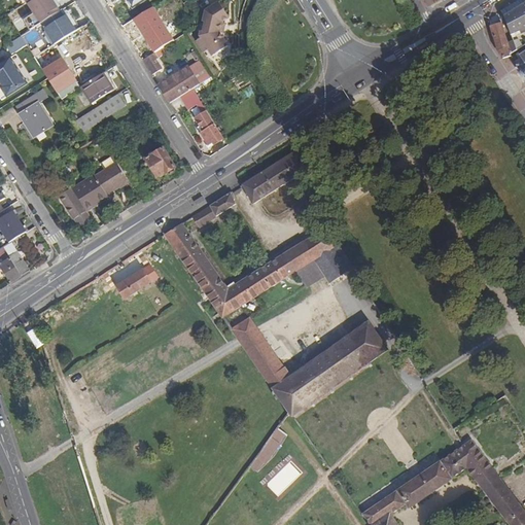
[(28,0),(27,1),(40,22),(62,8),(56,0),(28,0)]
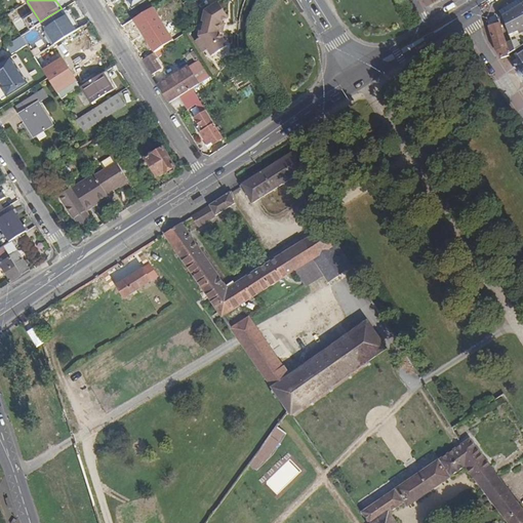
[(513,0),(498,10),(500,14),(522,0),(513,0)]
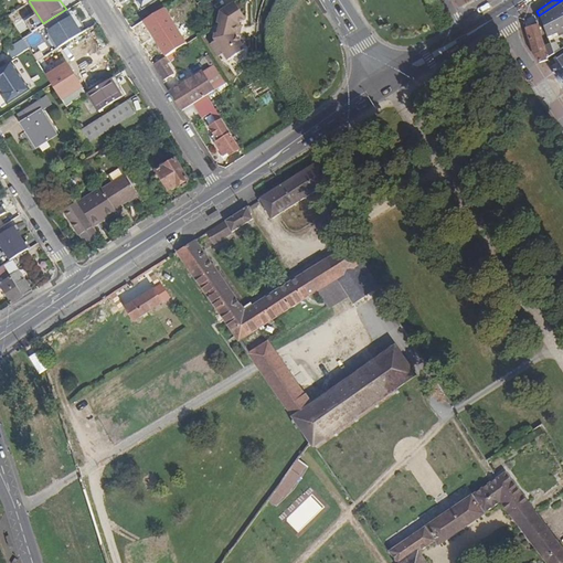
[(562,0),(539,16),(546,35),(559,31),(562,36),(562,0)]
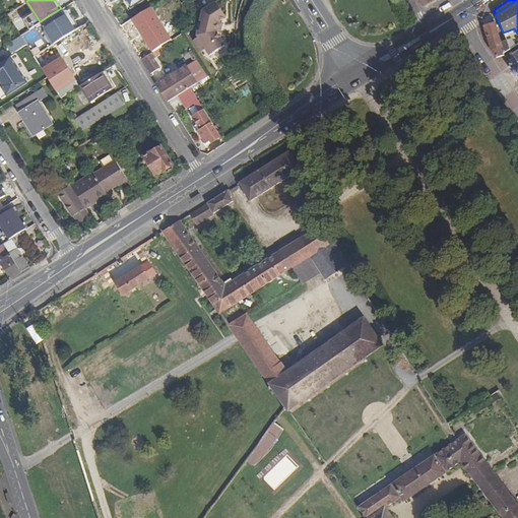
[(224,50),(227,2),(201,1),(199,49),(224,50)]
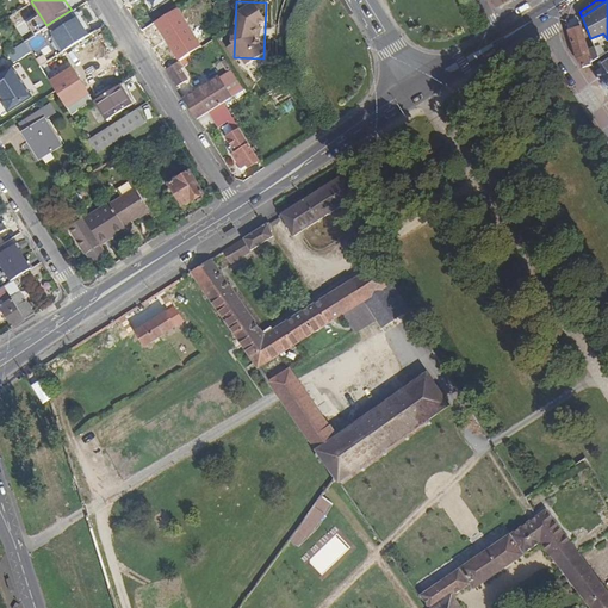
[(140,29),(144,37),(161,26),(169,41),(204,18),(194,2),(180,12),(175,6),(140,29)]
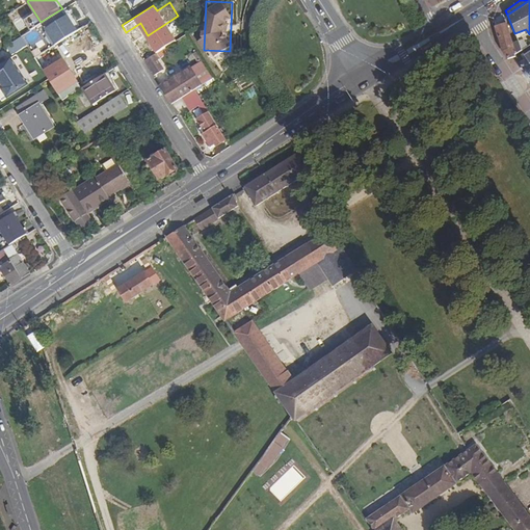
[(505,57),(514,54),(514,53),(514,51),(517,50),(513,41),(511,42),(504,17),(493,24),(494,27),(500,49),(505,57)]
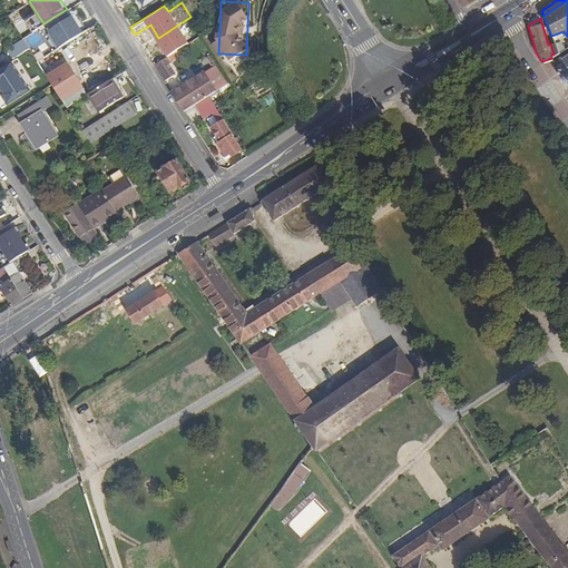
[(29,46),(40,39),(36,30),(23,36),(29,46)]
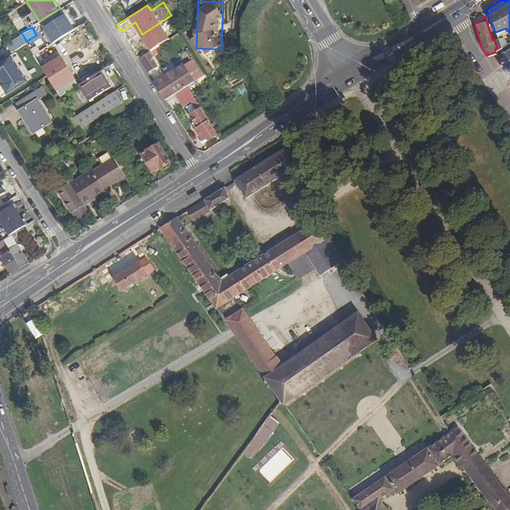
[(10,53),(25,43),(20,34),(14,38),(15,41),(6,47),(10,53)]
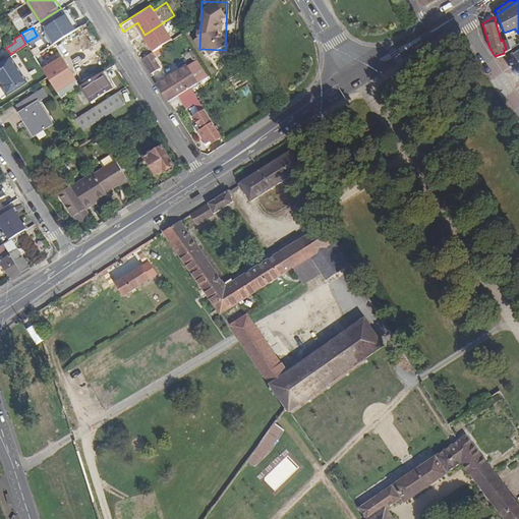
[(511,37),(506,39),(503,40),(506,49),(508,48),(515,43),(511,37)]
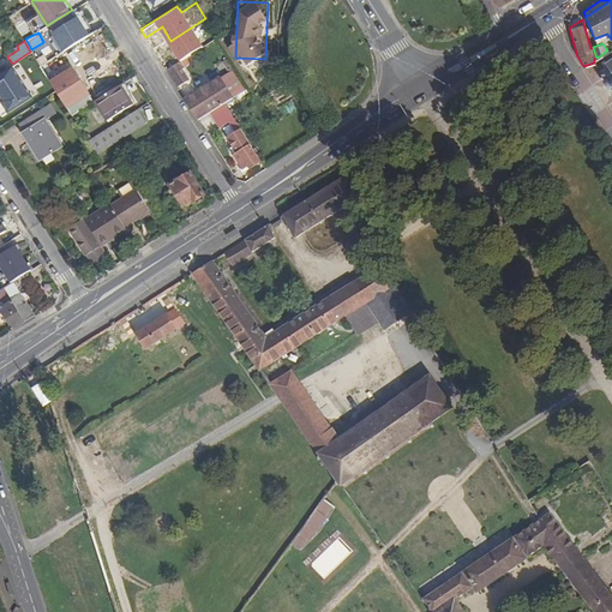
[(70,45),(60,51),(64,55),(71,66),(79,60),(70,45)]
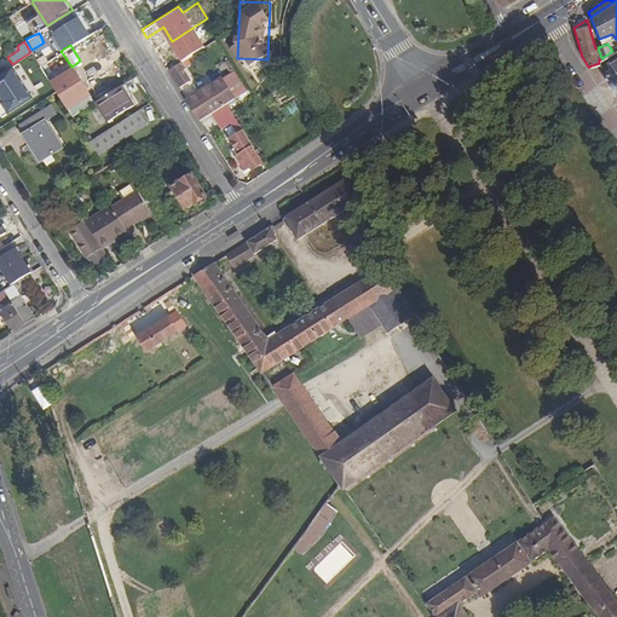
[(61,51),(50,58),(53,62),(64,56),(61,51)]
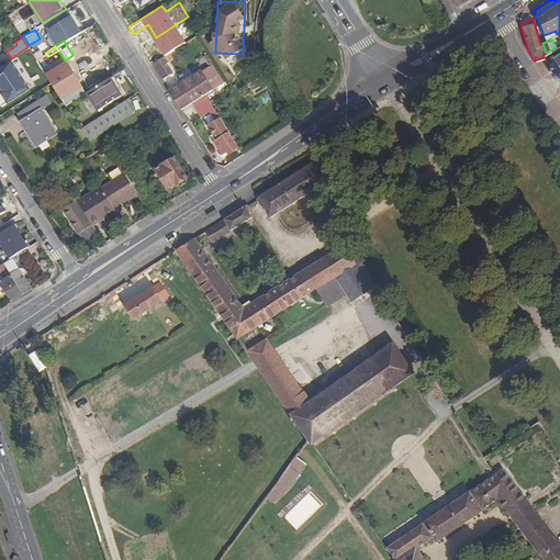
[(559,51),(551,56),(551,55),(549,56),(556,66),(553,68),(552,66),(550,67),(549,67),(550,69),(549,70),(551,73),(549,74),(559,88),(559,87),(559,51)]
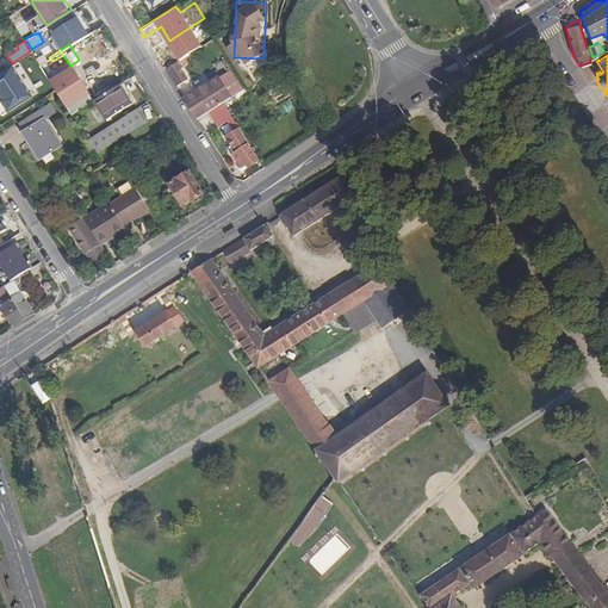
[(38,64),(45,75),(51,72),(44,60),(38,64)]
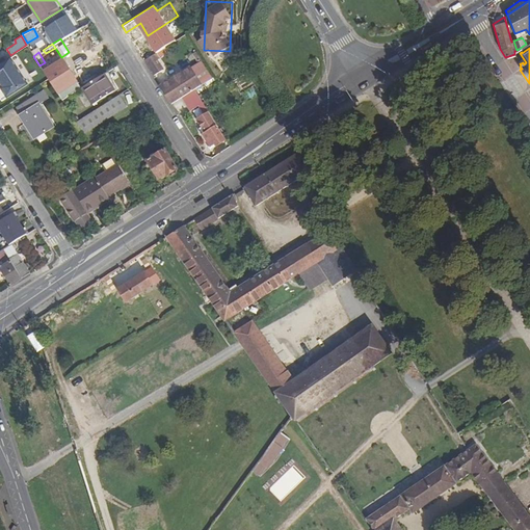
[(157,57),(154,52),(142,59),(152,74),(160,69),(155,59),(157,57)]
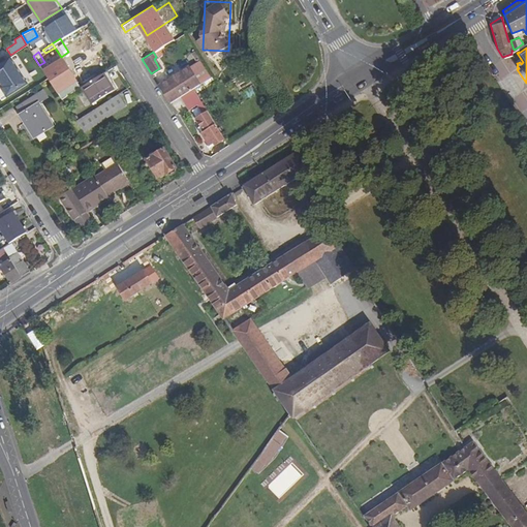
[(26,83),(9,57),(0,63),(0,86),(1,88),(0,89),(5,97),(26,83)]
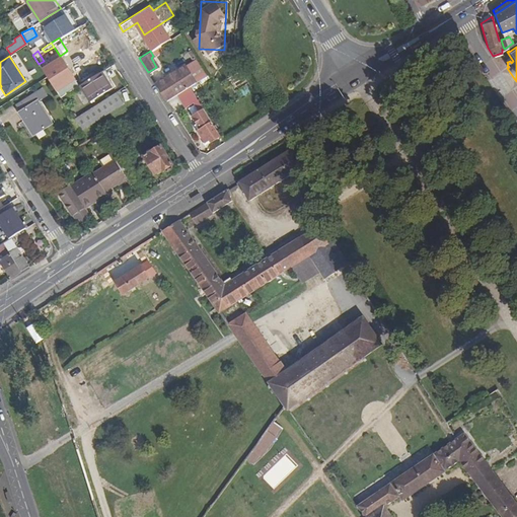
[(63,95),(61,92),(58,88),(73,78),(61,60),(54,64),(53,62),(42,69),(46,76),(59,97),(63,95)]
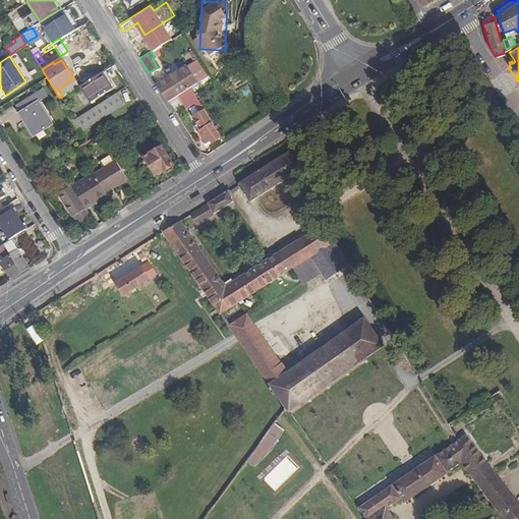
[(199,62),(193,65),(202,79),(208,75),(199,62)]
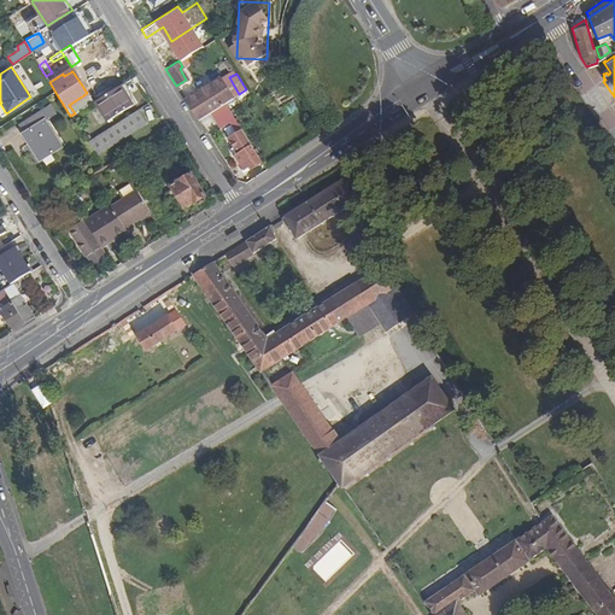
[(218,78),(185,99),(198,119),(214,110),(224,103),(239,94),(229,77),(228,76),(220,81),(218,78)]
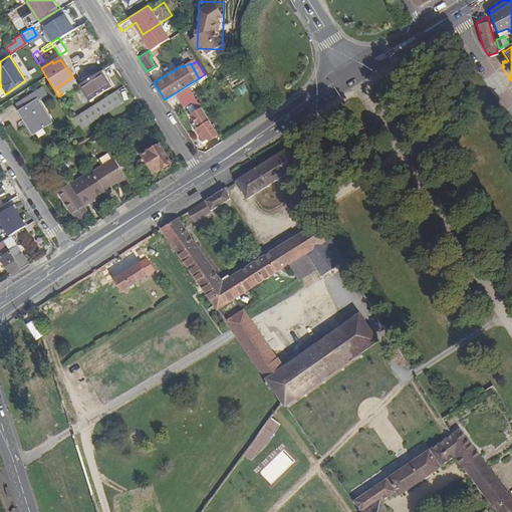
[(110,86),(100,70),(77,84),(88,99),(110,86)]
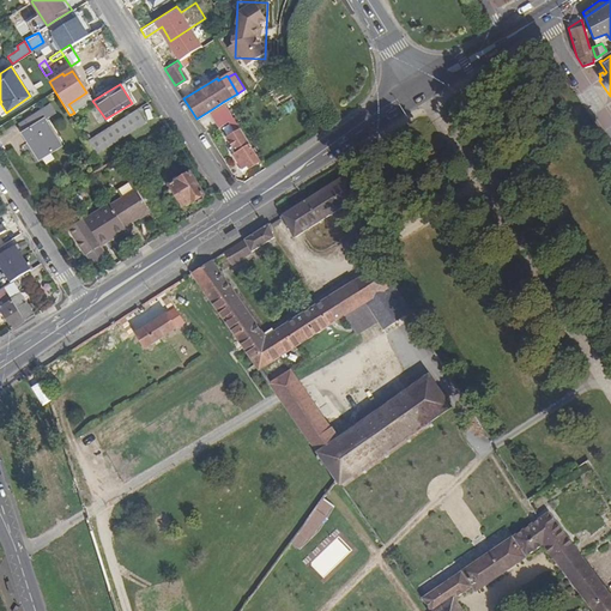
[(74,113),(90,102),(88,98),(72,109),(74,113)]
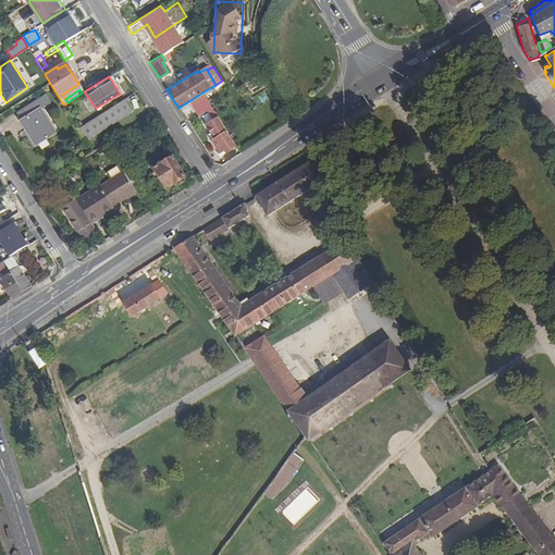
[(186,120),(210,105),(202,93),(193,99),(197,107),(183,115),(186,120)]
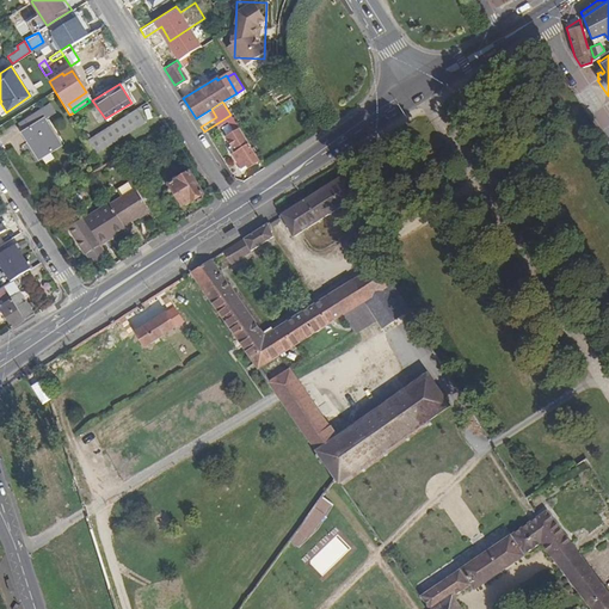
[(41,108),(18,123),(23,131),(22,133),(38,158),(59,145),(42,118),(47,116),(41,108)]
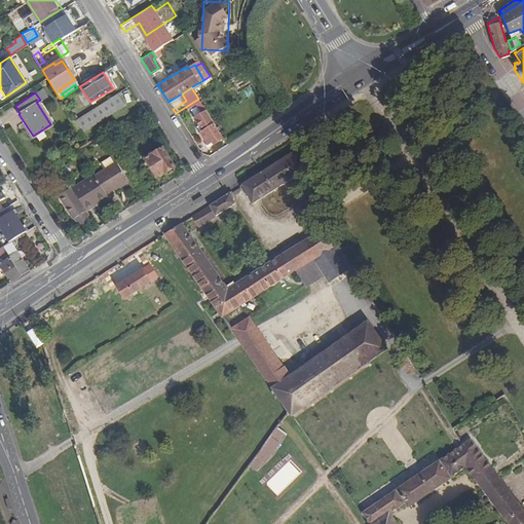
[(73,119),(80,131),(123,104),(116,92),(73,119)]
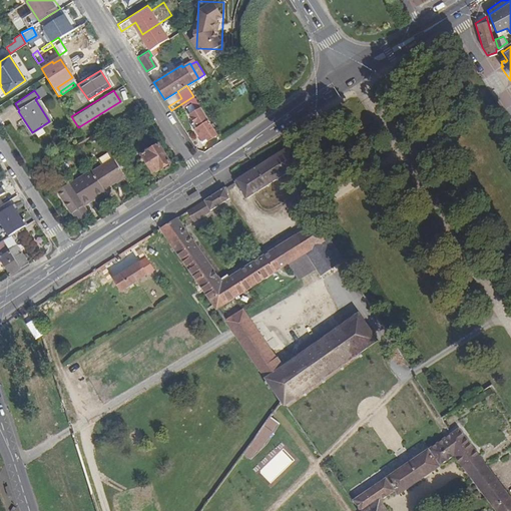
[(181,98),(177,91),(164,99),(168,106),(181,98)]
